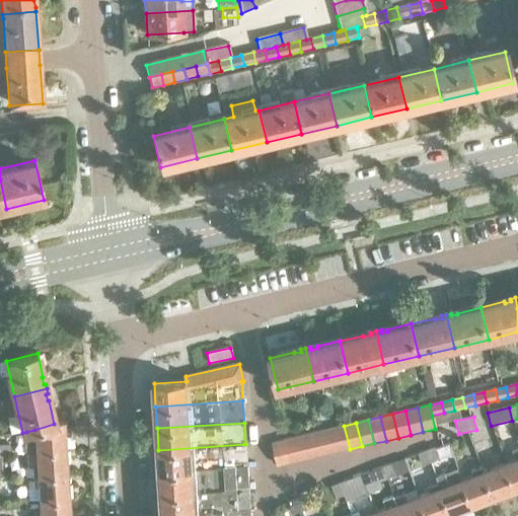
[(64,449),(62,424),(54,424),(34,430),(26,432),(27,440),(34,439),(35,451),(64,449)]
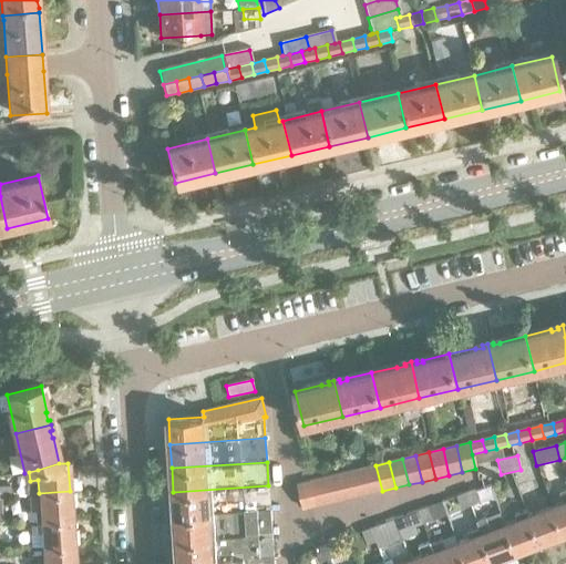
[(362,468),(369,494),(382,491),(376,465),(362,468)]
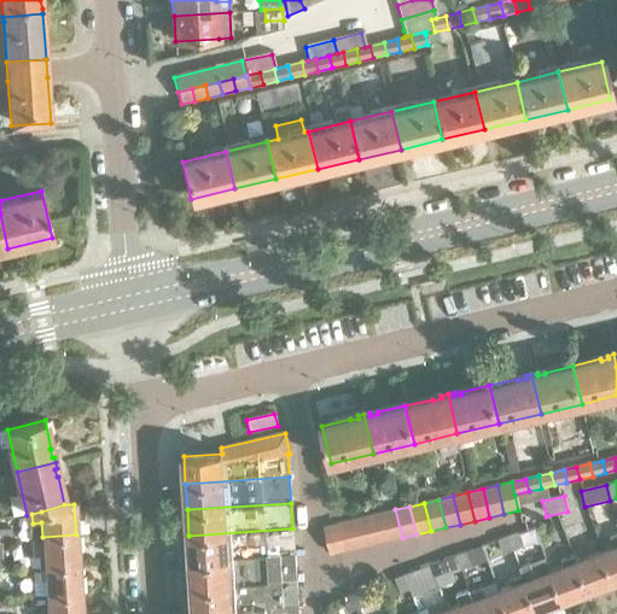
[(380,513),(388,542),(402,538),(395,509),(380,513)]
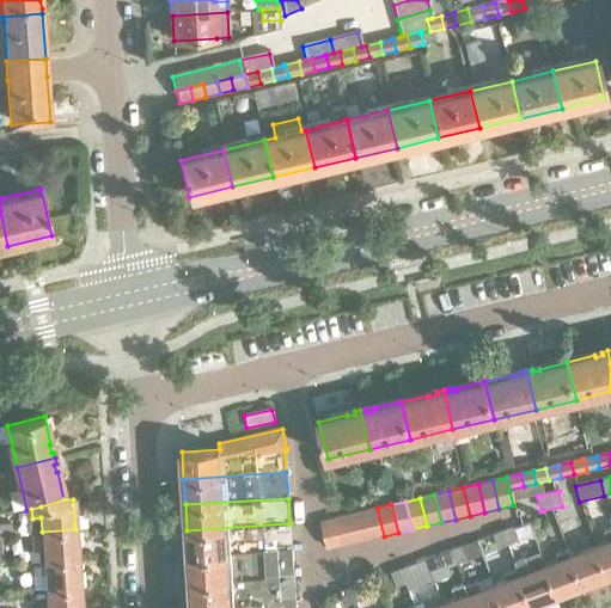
[(362,511),(370,540),(384,536),(377,508),(362,511)]
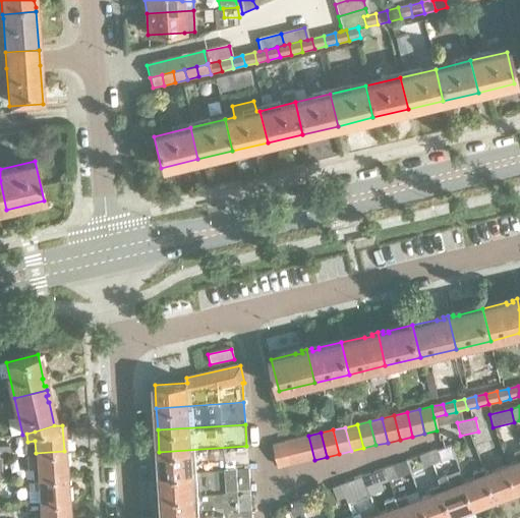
[(296,439),(302,463),(314,460),(308,436),(296,439)]
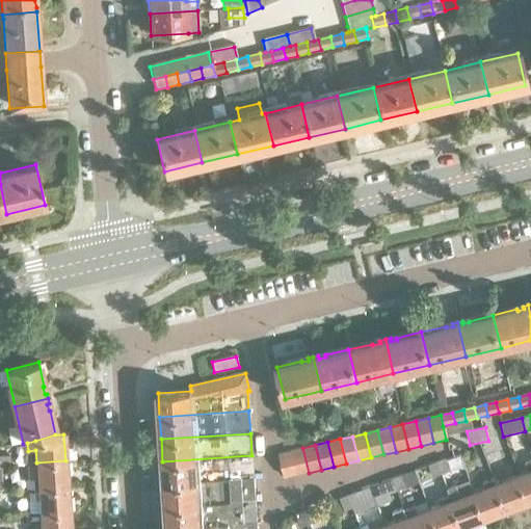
[(295,476),(309,473),(302,448),(289,451),(295,475),(295,476)]
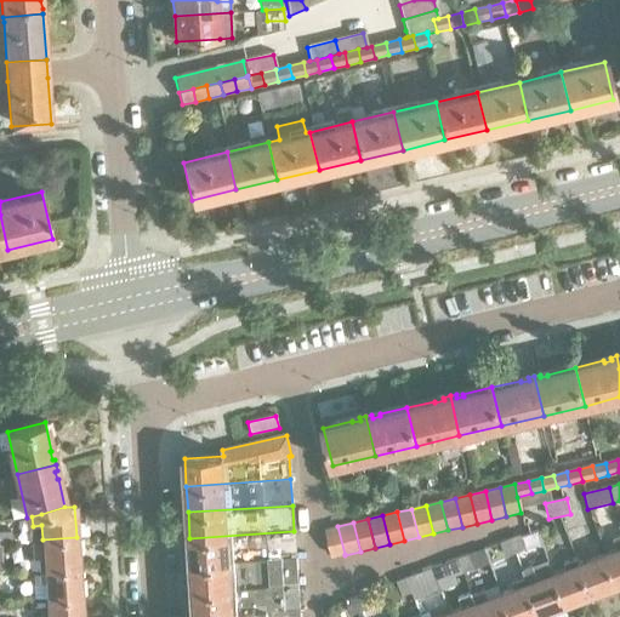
[(330,558),(345,554),(337,526),(324,530),(330,558)]
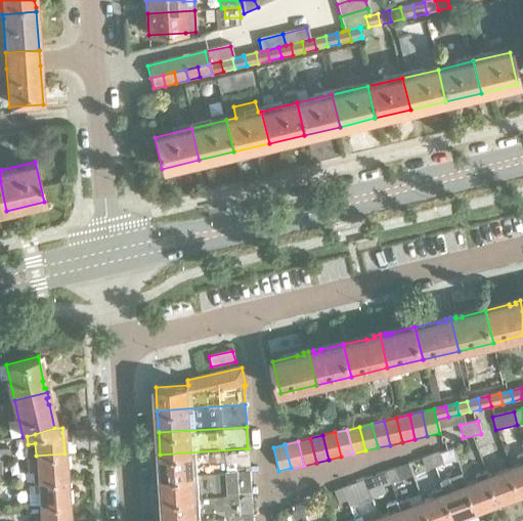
[(248,448),(160,454),(161,476),(250,470),(248,448)]
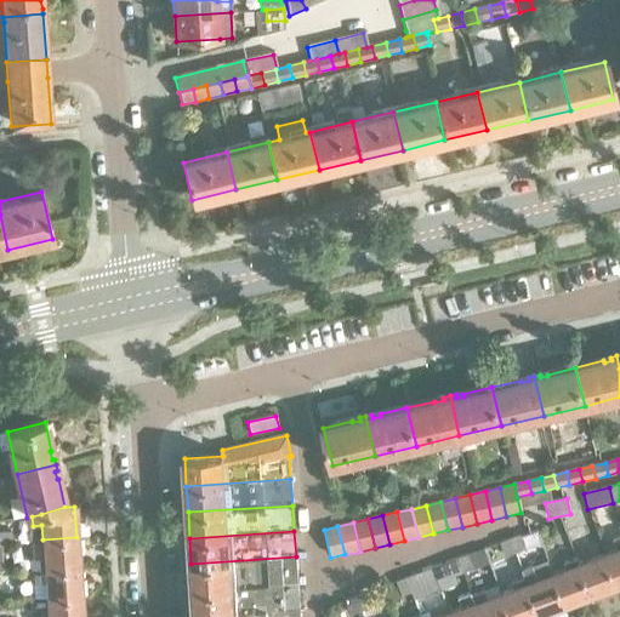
[(505,559),(525,550),(519,535),(500,543),(505,559)]
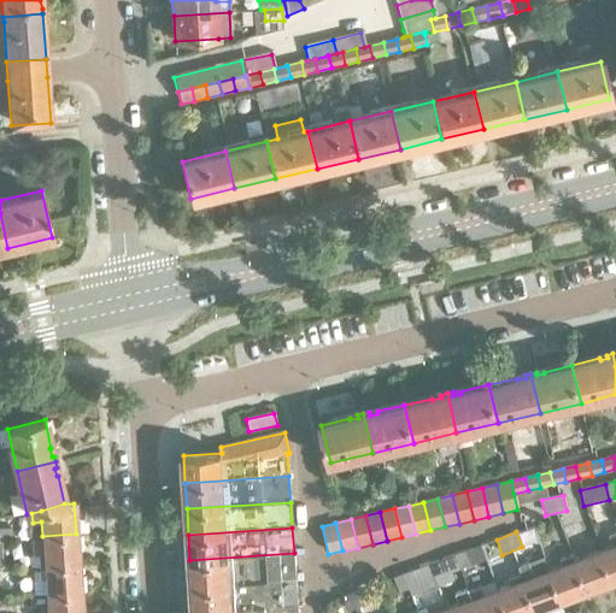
[(612,584),(615,583),(615,531),(609,535),(615,548),(600,553),(612,584)]
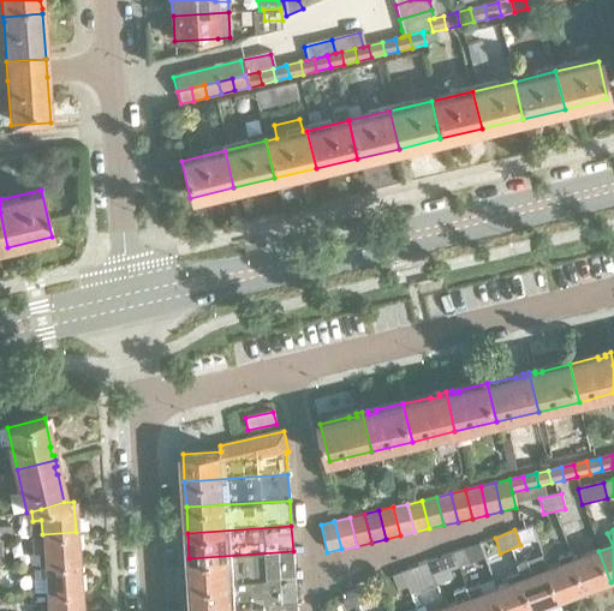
[(78,562),(76,532),(42,534),(42,535),(31,537),(33,555),(37,553),(39,564),(45,564),(45,563),(78,562)]
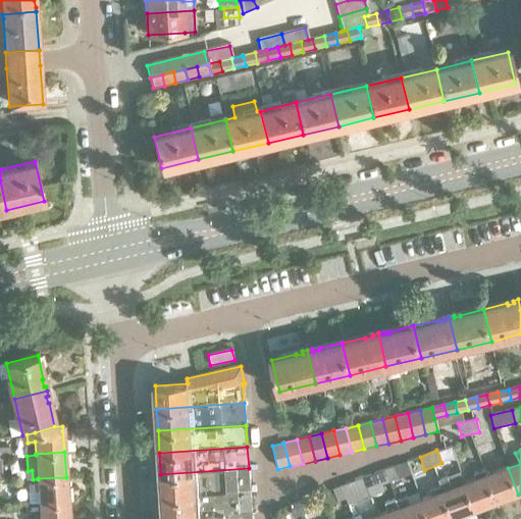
[(407,462),(413,479),(414,480),(426,475),(423,470),(424,470),(420,457),(407,462)]
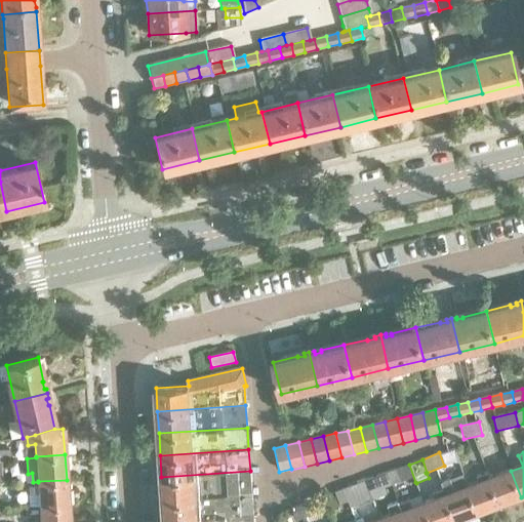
[(387,473),(391,486),(403,481),(405,486),(415,482),(409,465),(387,473)]
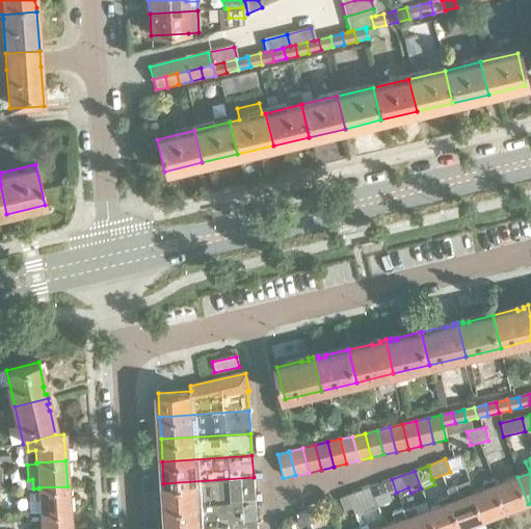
[(254,477),(163,483),(165,506),(255,500),(254,477)]
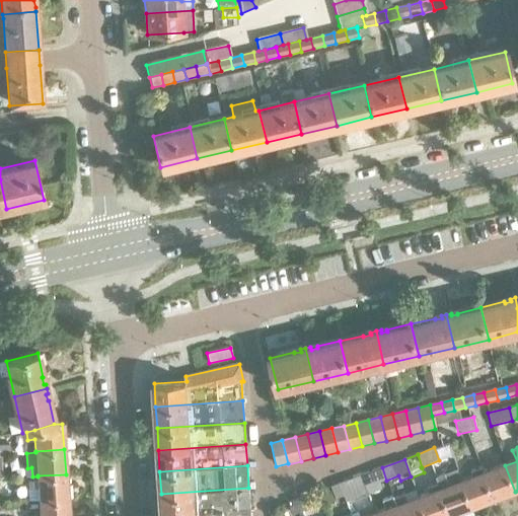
[(505,465),(484,473),(493,500),(515,492),(505,465)]
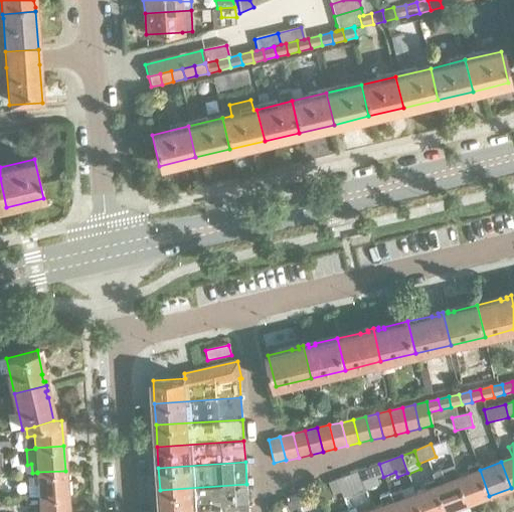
[(377,479),(383,477),(379,464),(358,472),(365,491),(379,485),(377,479)]
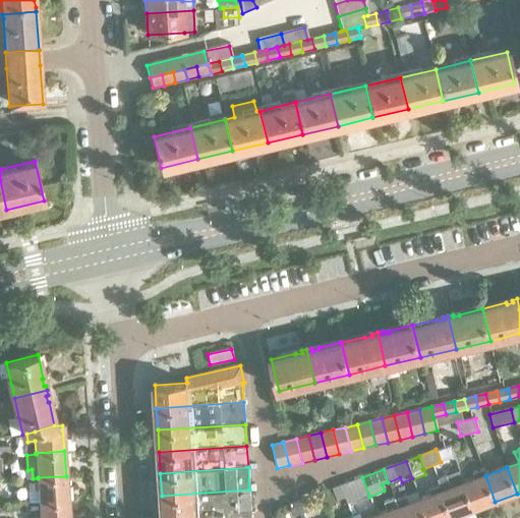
[(473,510),(495,502),(485,475),(483,469),(471,474),(474,480),(463,483),(473,510)]
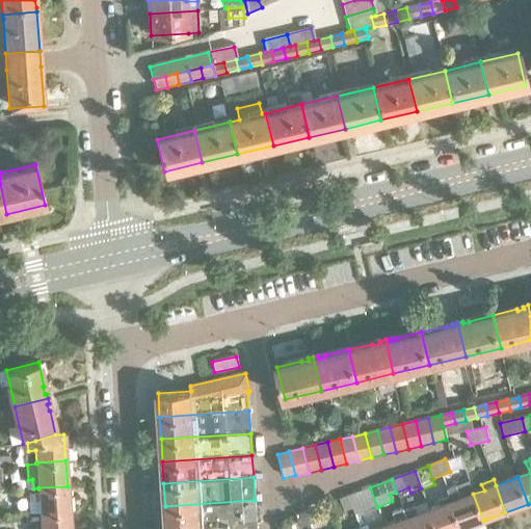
[(69,511),(68,486),(38,487),(38,488),(33,488),(34,501),(38,501),(40,513),(69,511)]
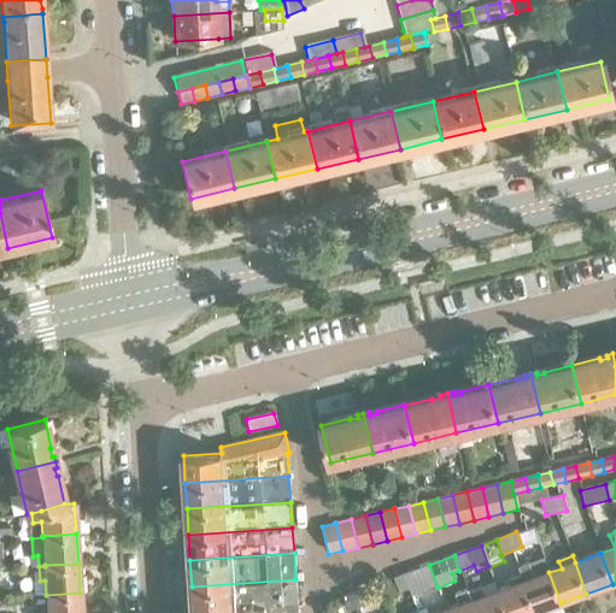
[(411,599),(438,588),(429,565),(403,575),(409,590),(411,599)]
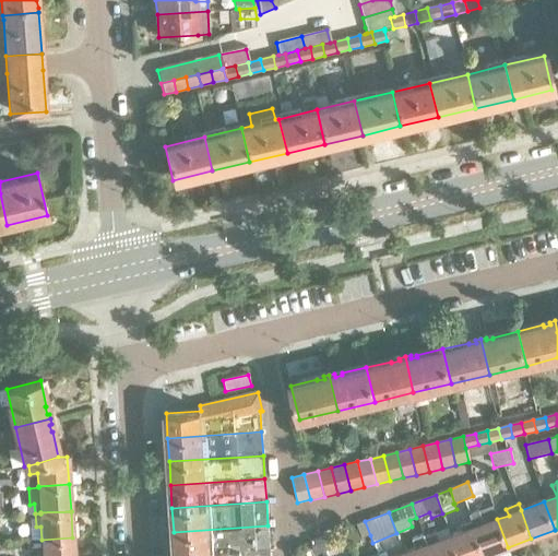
[(497,519),(475,528),(474,528),(485,555),(488,555),(508,547),(497,519)]
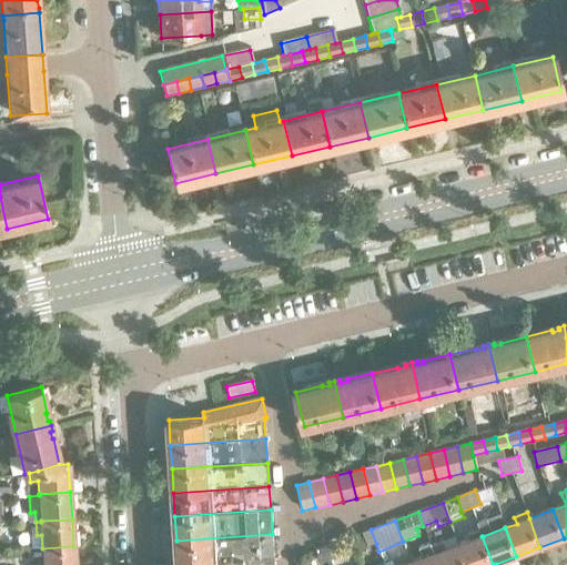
[(370,546),(376,544),(371,530),(344,540),(351,556),(371,548),(370,546)]
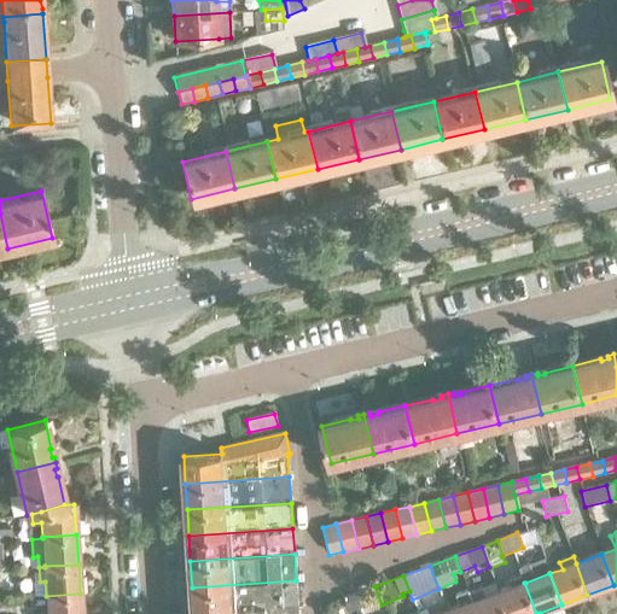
[(536,613),(524,583),(525,583),(523,576),(510,580),(512,588),(499,592),(506,613),(536,613)]
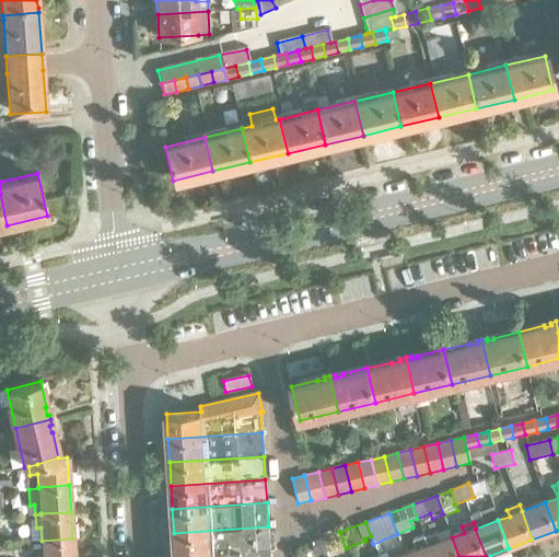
[(270,550),(268,526),(174,533),(175,556),(190,556),(270,550)]
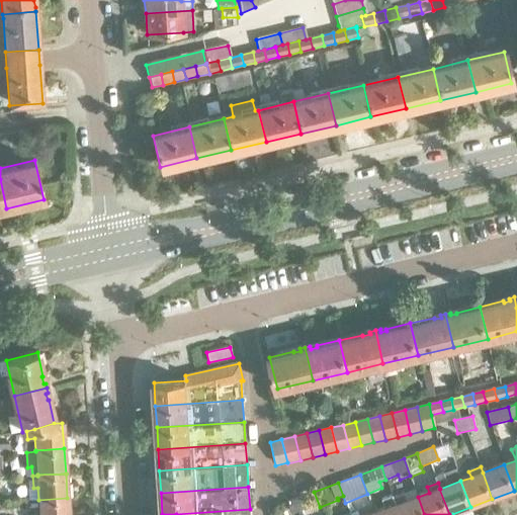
[(407,502),(404,494),(394,497),(393,495),(392,495),(396,506),(396,505),(400,514),(424,514),(418,497),(407,502)]
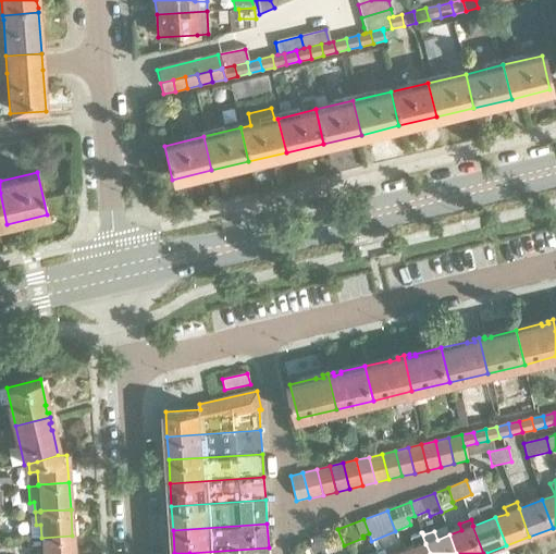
[(425,544),(421,532),(410,538),(415,548),(403,552),(403,553),(430,553),(425,543),(425,544)]
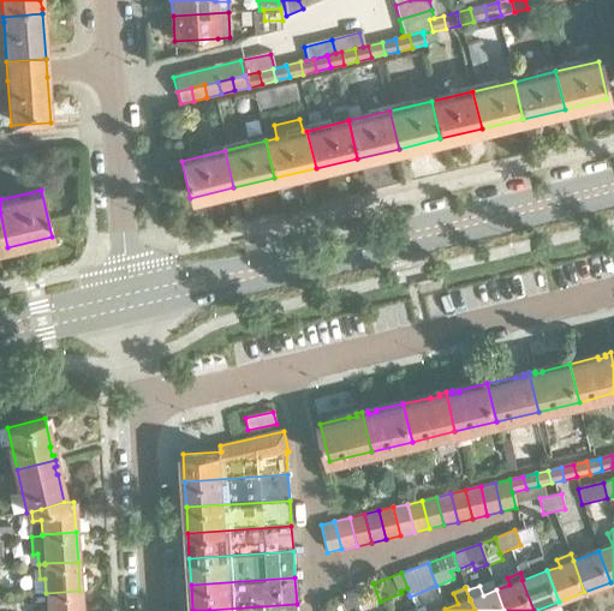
[(367,603),(361,588),(341,595),(346,610),(367,603)]
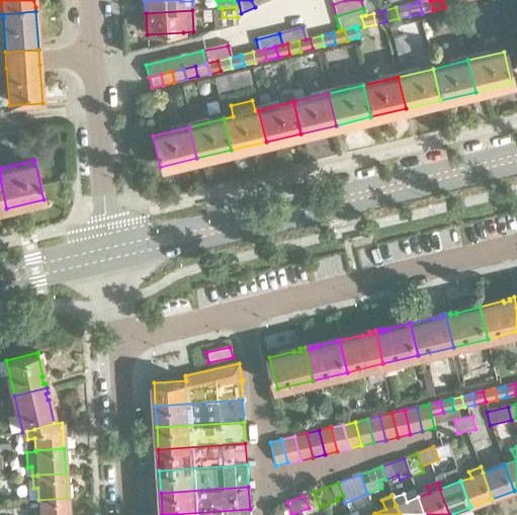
[(68,514),(67,498),(38,500),(39,514),(68,514)]
